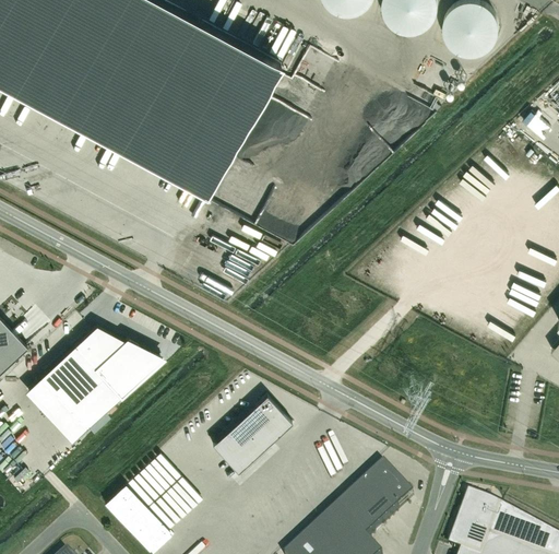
[(156,0),(0,0),(0,90),(206,201),(280,67),(156,0)]
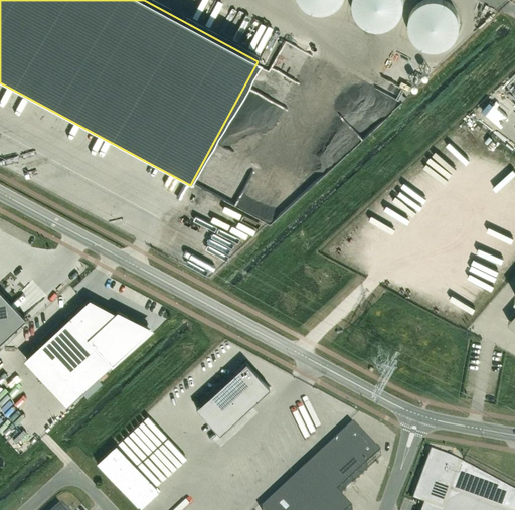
[(296,0),(297,1),(298,3),(299,4),(300,6),(301,7),(302,9),(304,10),(305,11),(306,12),(308,13),(309,14),(311,15),(313,15),(314,16),(316,16),(318,16),(320,16),(321,16),(323,16),(325,16),(327,16),(328,15),(330,15),(332,14),(333,13),(335,12),(336,11),(338,10),(339,9),(340,7),(341,6),(342,4),(343,3),(344,1),(344,0),(296,0)]
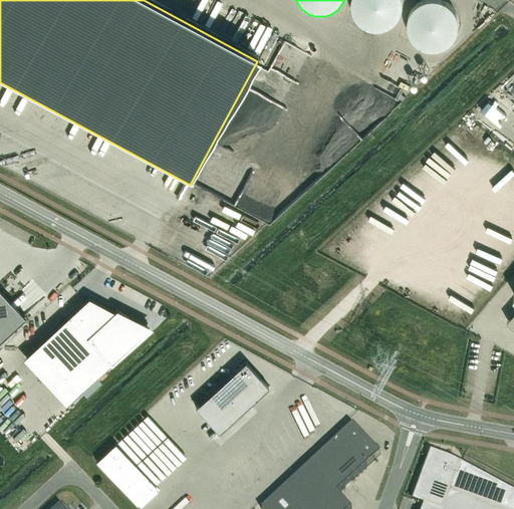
[(351,6),(351,8),(351,10),(351,11),(351,13),(352,15),(352,16),(353,18),(354,20),(355,21),(356,23),(357,24),(358,25),(359,27),(360,28),(362,29),(363,30),(365,31),(367,31),(368,32),(370,32),(372,33),(373,33),(375,33),(376,33),(377,33),(379,33),(380,33),(382,32),(384,32),(387,31),(388,31),(390,30),(391,29),(393,28),(394,27),(395,25),(397,24),(398,23),(399,21),(400,20),(400,18),(401,16),(401,15),(402,13),(402,11),(402,10),(402,8),(402,6),(402,4),(402,2),(401,1),(401,0),(351,0),(352,1),(351,2),(351,4),(351,6)]
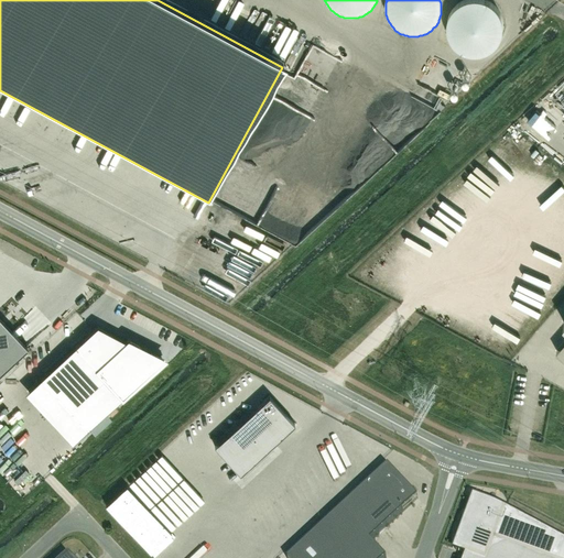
[(447,30),(447,31),(447,33),(447,35),(447,37),(448,39),(448,41),(449,43),(451,44),(451,46),(452,47),(454,50),(455,51),(456,52),(457,53),(459,54),(461,55),(463,56),(465,57),(466,57),(468,58),(470,58),(472,59),(474,59),(475,59),(476,59),(478,59),(479,58),(481,58),(484,57),(486,57),(487,56),(489,55),(490,54),(492,53),(494,52),(495,51),(496,50),(498,47),(499,46),(499,44),(500,43),(501,41),(501,39),(502,37),(502,35),(502,33),(502,31),(502,30),(502,28),(502,25),(501,23),(501,22),(500,20),(499,18),(499,17),(498,14),(496,13),(495,12),(494,10),(492,9),(490,8),(489,7),(487,6),(486,6),(484,4),(481,4),(479,3),(478,3),(476,3),(475,3),(474,3),(472,3),(470,3),(468,4),(466,4),(465,6),(463,6),(461,7),(459,8),(457,9),(456,10),(455,12),(454,13),(452,14),(451,17),(451,18),(449,20),(448,22),(448,23),(447,25),(447,28),(447,30)]
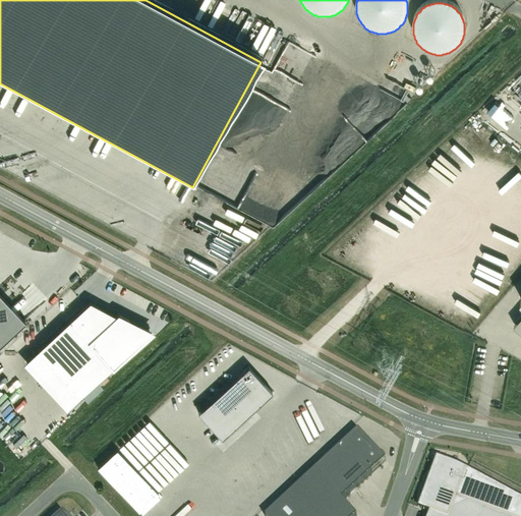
[(0,297),(0,347),(25,325),(24,324),(9,338),(0,327),(0,318),(10,308),(0,297)]
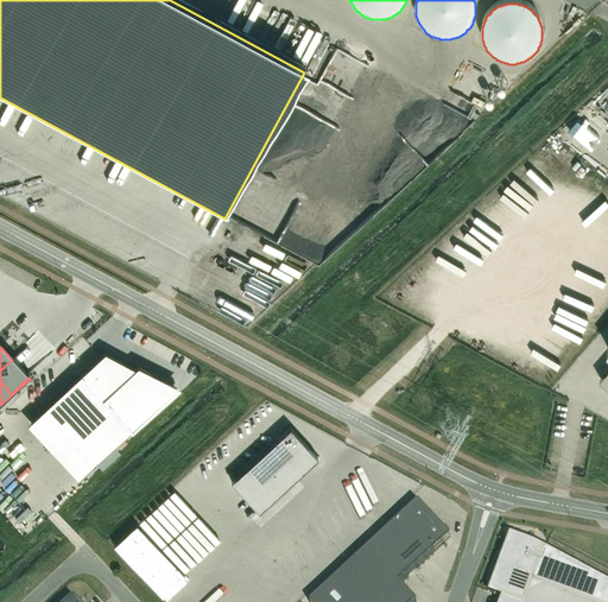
[(135,373),(103,355),(44,412),(95,467),(133,431),(127,425),(135,418),(140,424),(173,392),(163,386),(159,390),(150,379),(140,374),(141,373),(138,371),(135,373)]
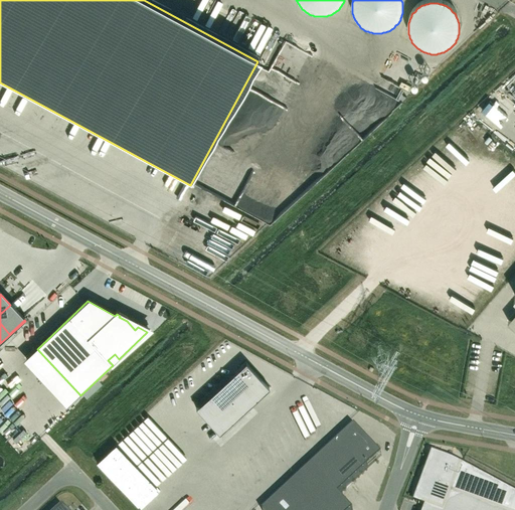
[(244,367),(195,413),(218,439),(269,392),(244,367)]
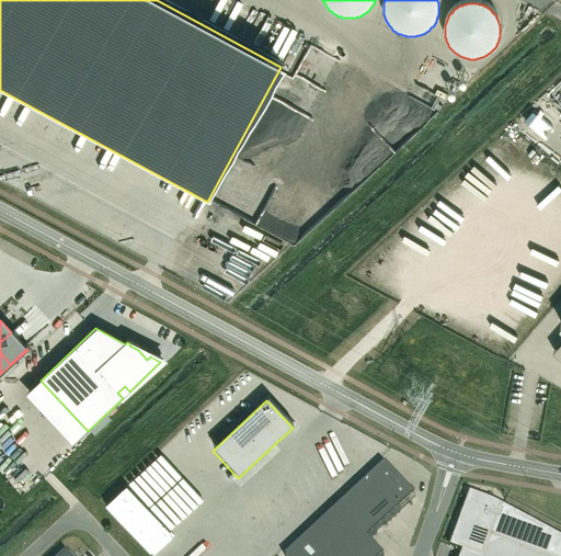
[(386,472),(294,555),(377,555),(368,546),(415,503),(386,472)]
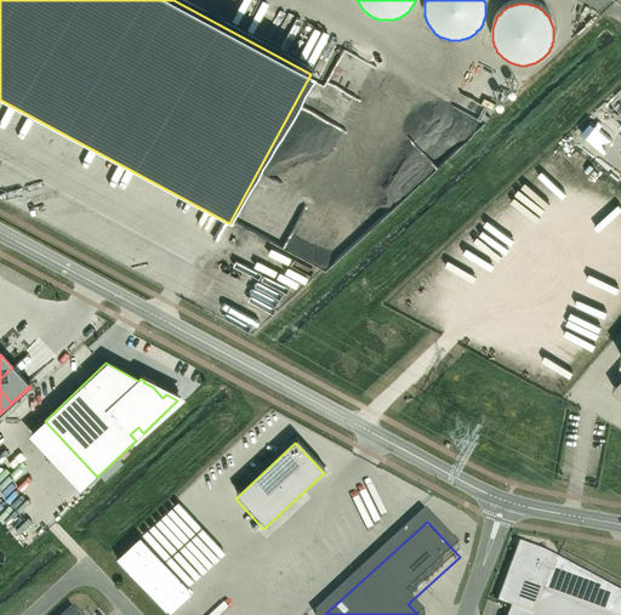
[(620,614),(620,602),(557,568),(557,569),(523,557),(502,613),(506,614),(620,614)]
